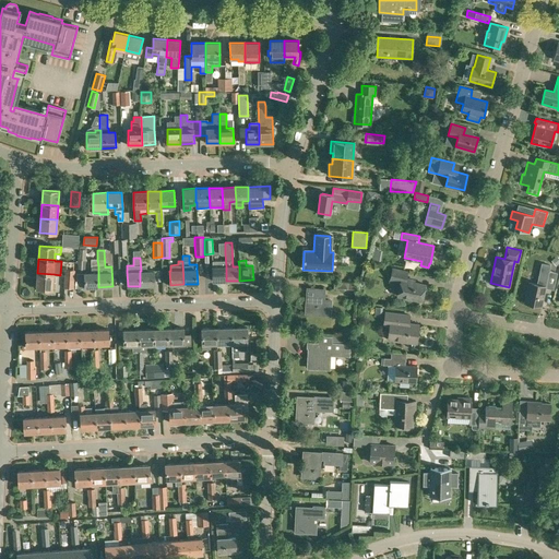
[(226,281),(226,266),(212,266),(213,282),(226,281)]
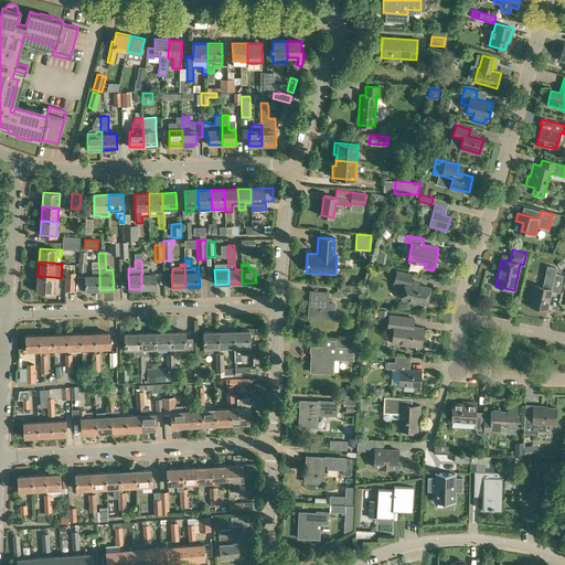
[(426,305),(429,288),(409,283),(412,275),(396,272),(394,284),(405,286),(402,299),(426,305)]
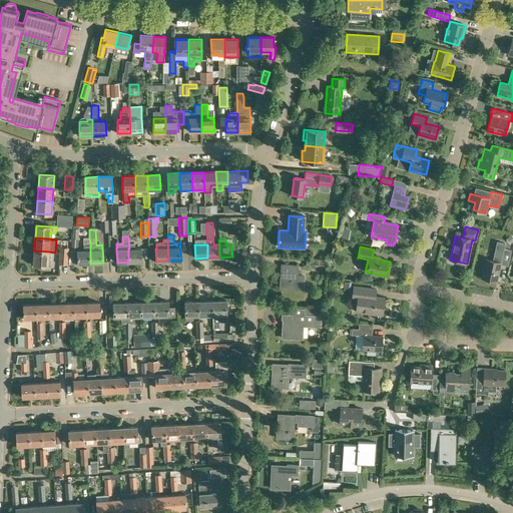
[(128,248),(128,263),(142,262),(141,248),(129,248),(128,248)]
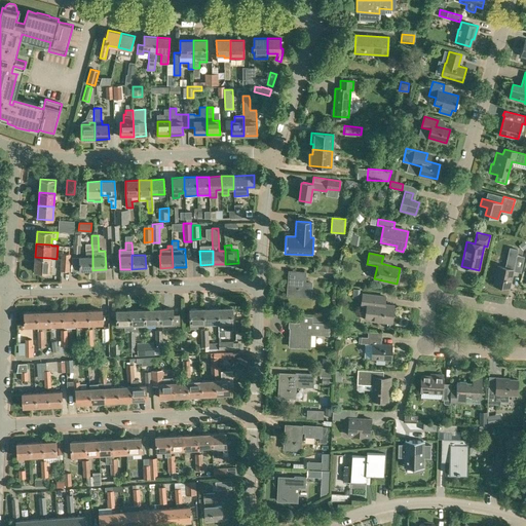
[(506,261),(505,268),(497,266),(493,285),(509,289),(513,271),(521,272),(524,257),(516,255),(515,263),(506,261)]
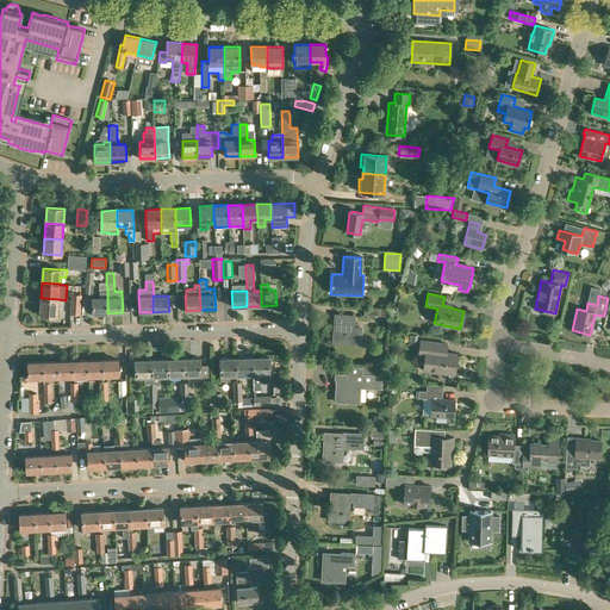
[(58,299),(41,298),(39,315),(57,316),(58,299)]
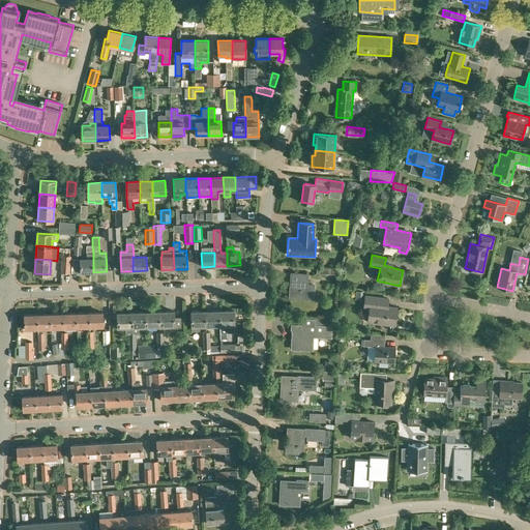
[(93,259),(80,259),(81,272),(93,272),(93,259)]
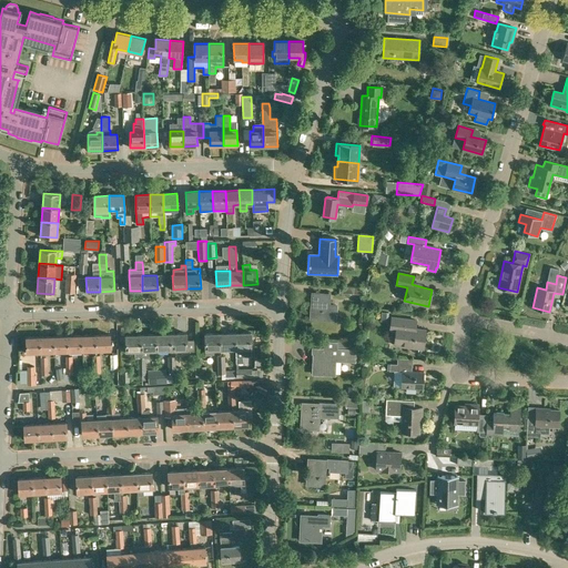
[(75,281),(66,280),(66,293),(75,293),(75,281)]
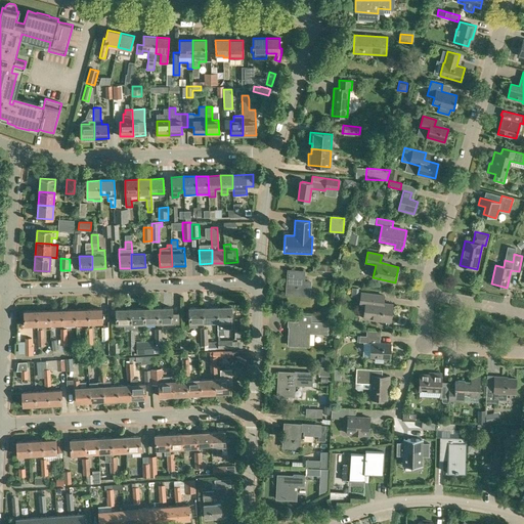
[(287,294),(302,295),(310,295),(311,280),(303,279),(304,271),(294,270),(294,275),(288,275),(287,294)]
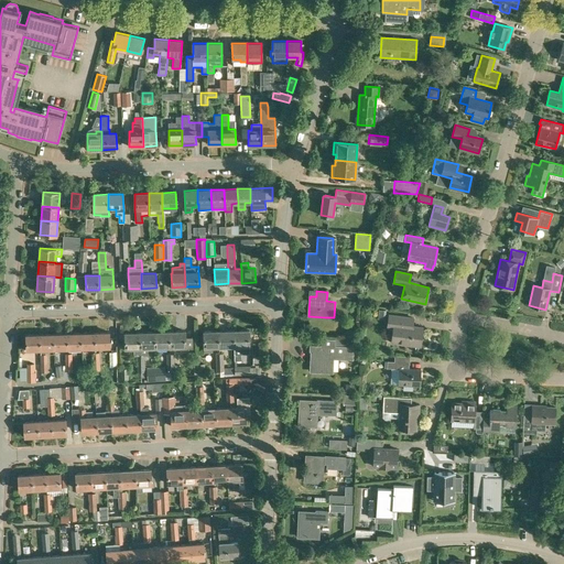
[(420,346),(422,327),(412,326),(413,318),(389,315),(387,327),(393,328),(391,343),(420,346)]
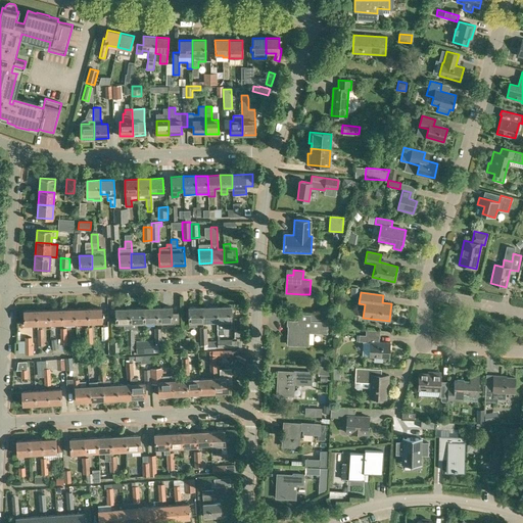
[(217,306),(202,307),(203,322),(217,321),(217,306)]
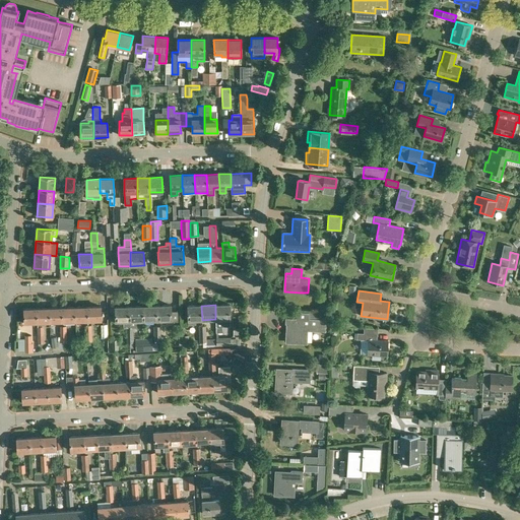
[(215,305),(215,319),(216,332),(222,332),(222,326),(230,326),(230,305),(215,305)]
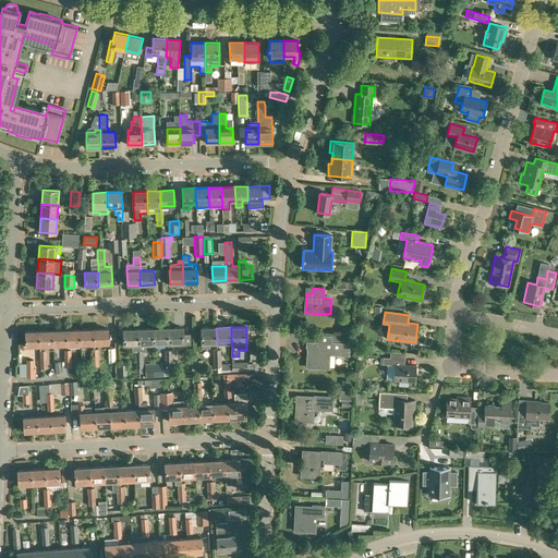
[(168,328),(154,329),(154,344),(168,343),(168,328)]
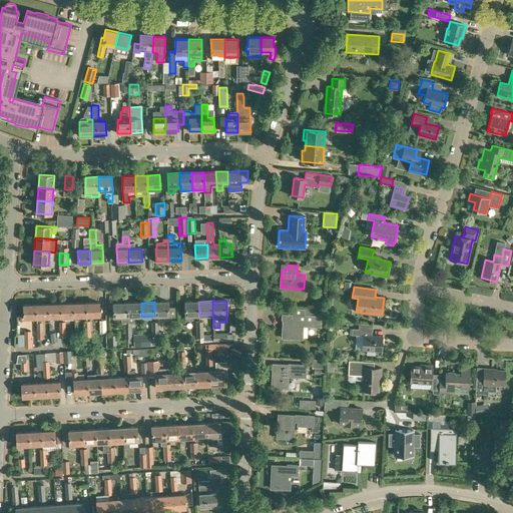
[(168,302),(154,302),(154,316),(168,316),(168,302)]
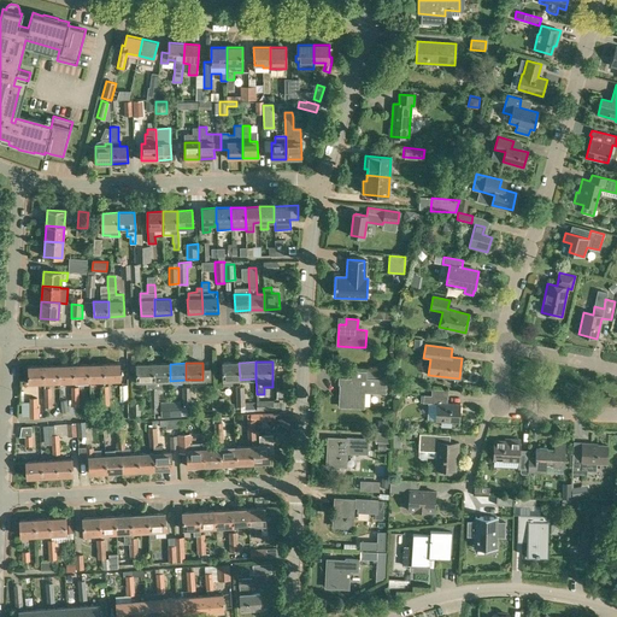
[(223,363),(223,380),(223,386),(233,386),(233,380),(240,380),(239,363),(223,363)]
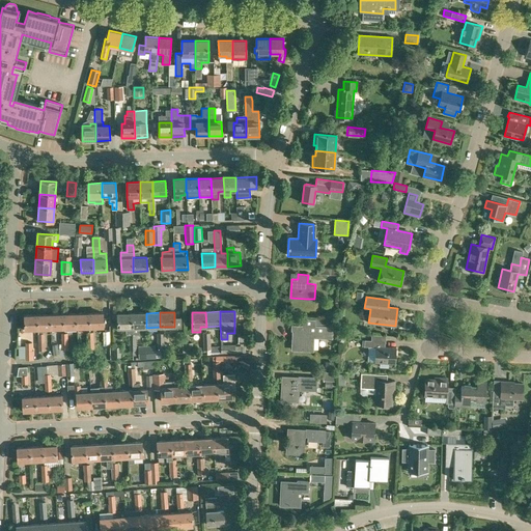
[(89,313),(77,314),(77,328),(90,327),(89,313)]
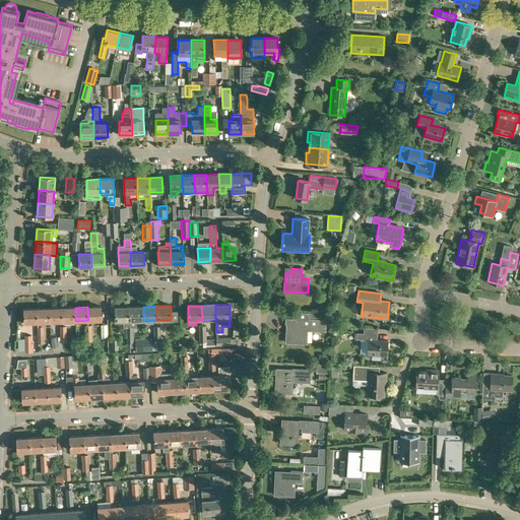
[(101,307),(87,307),(88,320),(101,320),(101,307)]
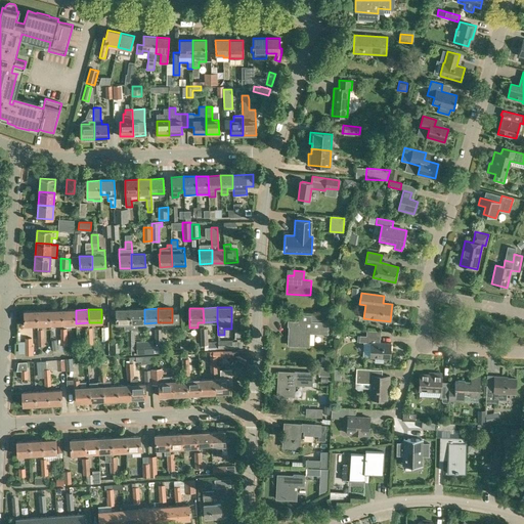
[(131,323),(130,319),(130,309),(116,309),(117,323),(124,323),(124,330),(127,330),(131,330),(131,323)]
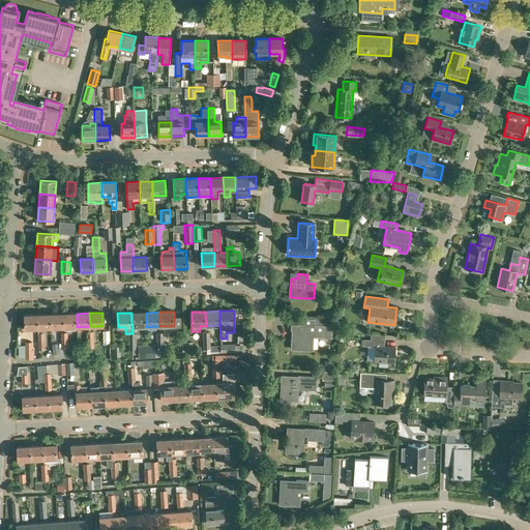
[(146,313),(131,313),(131,323),(133,327),(146,327),(146,313)]
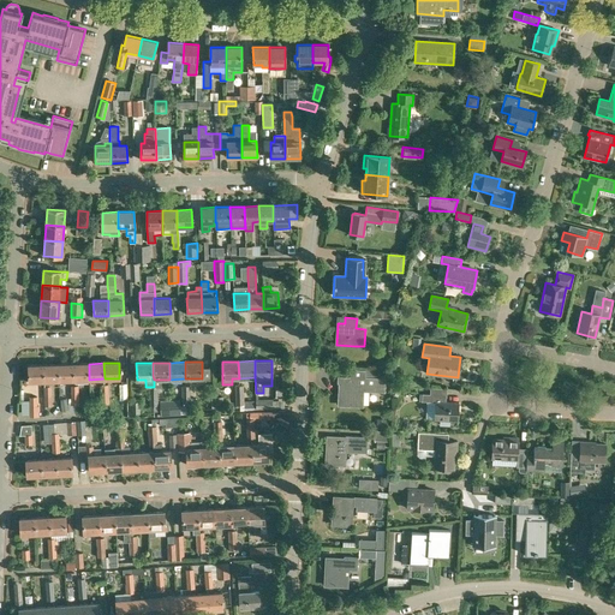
[(59,364),(43,365),(45,381),(59,381),(59,364)]
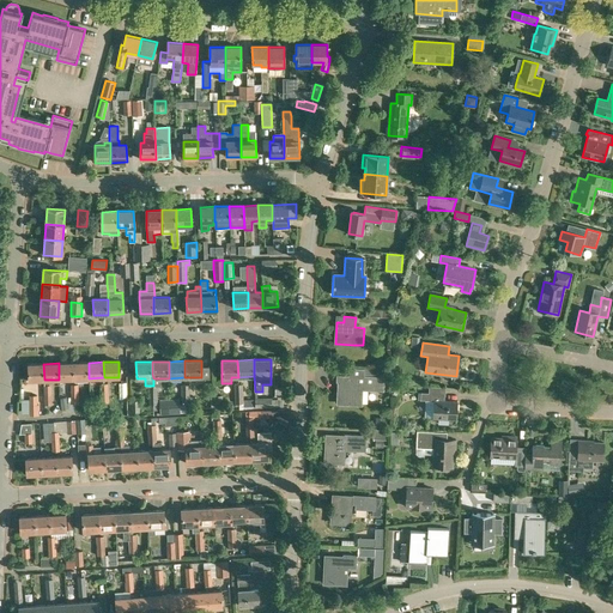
[(73,363),(59,363),(59,380),(74,378),(73,363)]
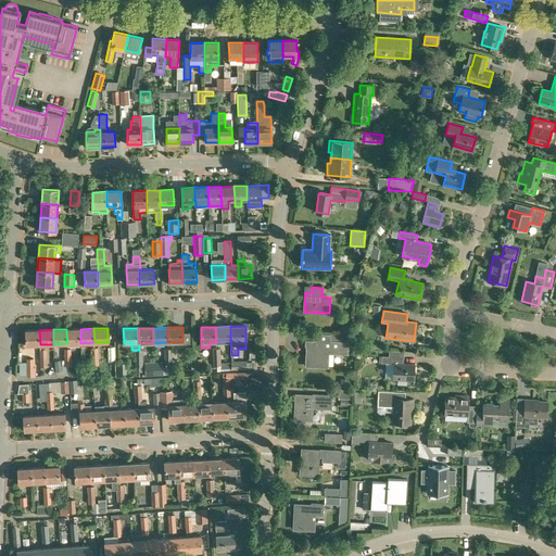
[(80,329),(66,329),(67,343),(80,343),(80,329)]
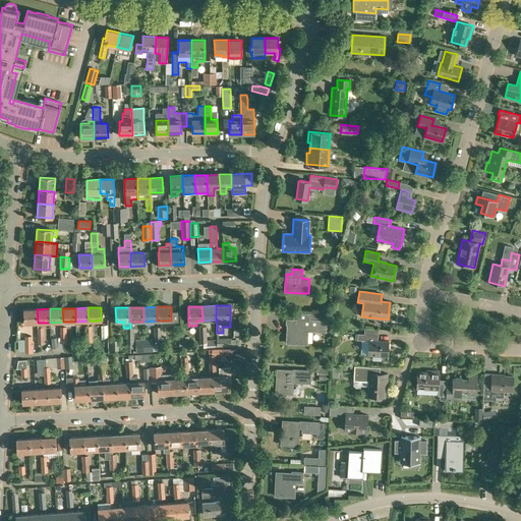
[(38,323),(37,309),(24,309),(24,323),(38,323)]
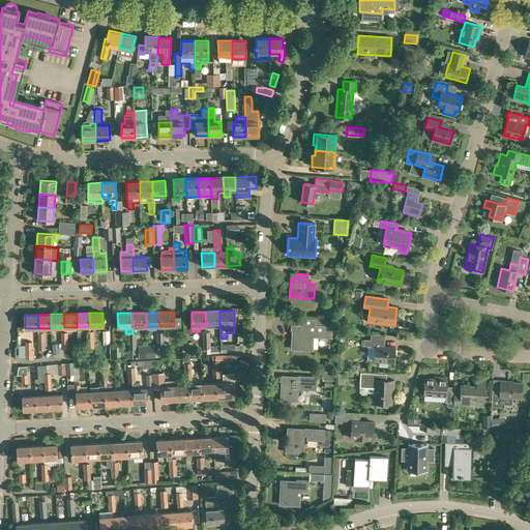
[(292,349),(307,350),(313,350),(314,336),(331,337),(332,319),(315,319),(315,325),(308,324),(308,326),(298,326),(298,330),(293,330),(292,349)]
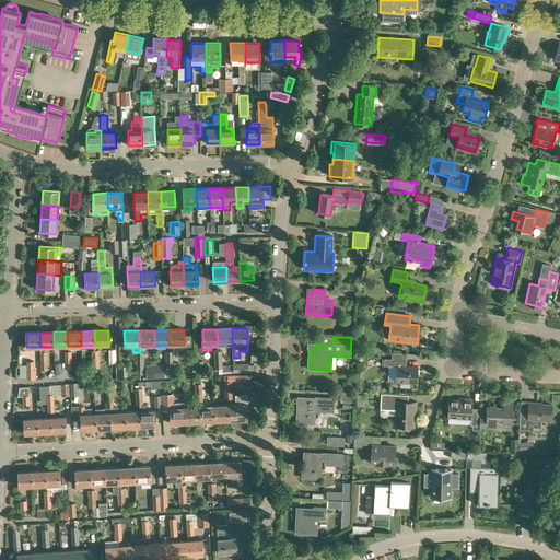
[(27,380),(36,380),(35,370),(34,370),(34,361),(26,361),(27,380)]
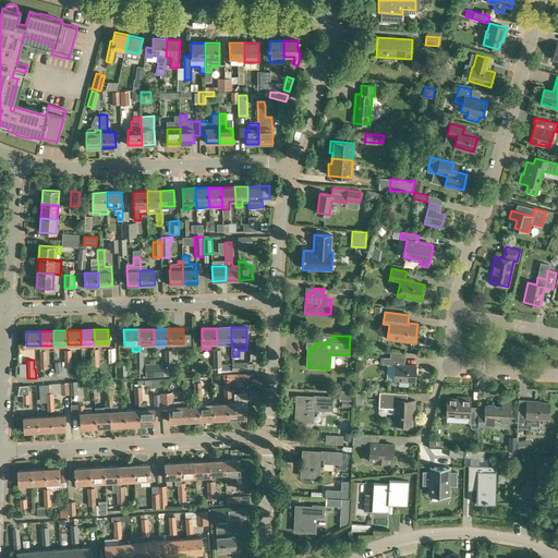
[(64,366),(61,366),(61,362),(55,363),(56,374),(62,373),(68,375),(69,375),(69,367),(64,367),(64,366)]
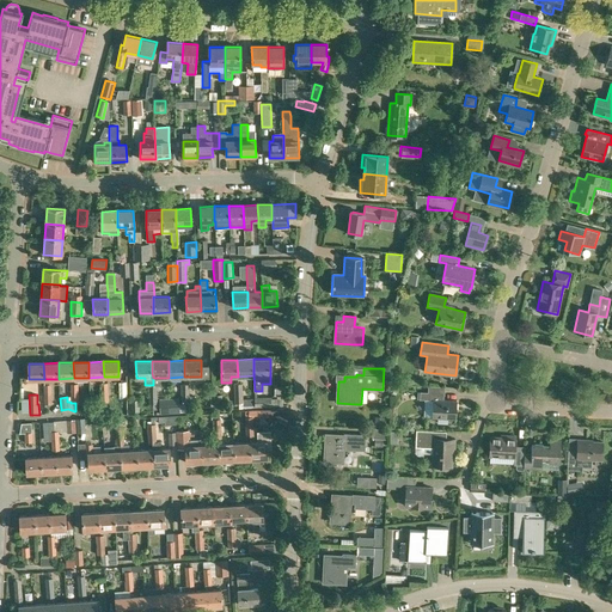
[(170,412),(170,398),(159,398),(160,412),(170,412)]
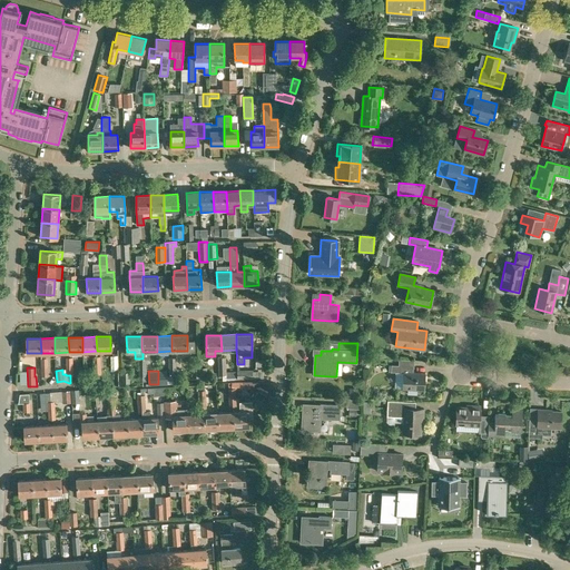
[(167,371),(158,371),(158,384),(167,383),(167,371)]
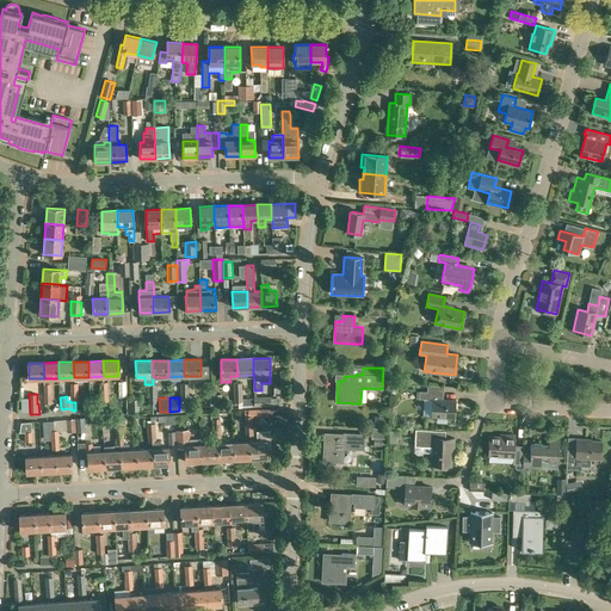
[(455,418),(456,400),(432,399),(431,417),(455,418)]
